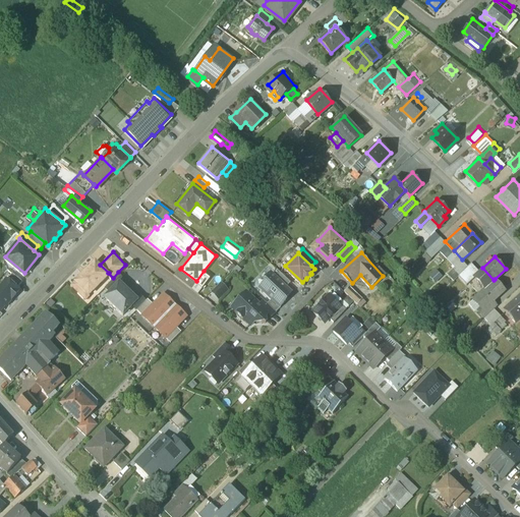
[(100,265),(96,260),(76,279),(83,287),(90,292),(108,273),(109,273),(100,265)]
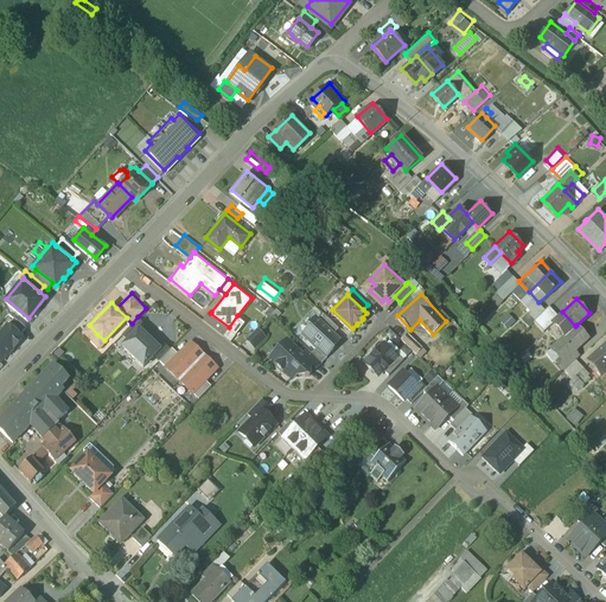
[(548,306),(535,319),(544,330),(547,327),(555,320),(554,319),(560,314),(550,305),(548,306)]
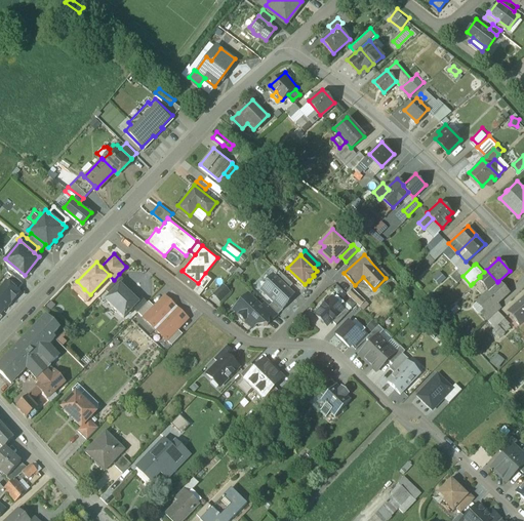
[(198,283),(182,271),(183,270),(180,268),(175,275),(193,288),(198,283)]
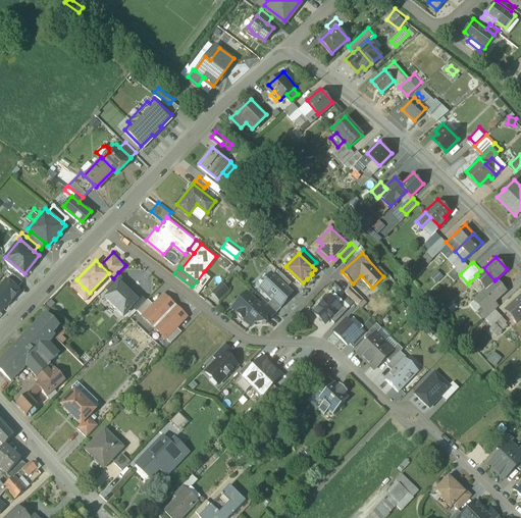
[(292,280),(278,268),(273,273),(287,286),(292,280)]
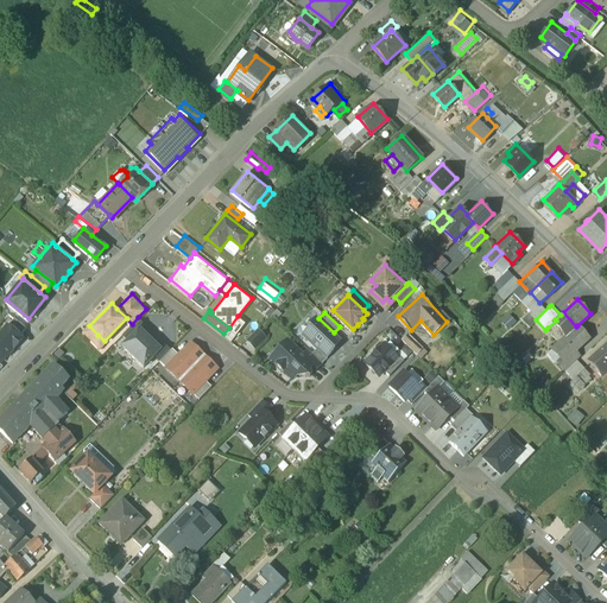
[(576,327),(563,312),(561,315),(555,319),(568,334),(576,327)]
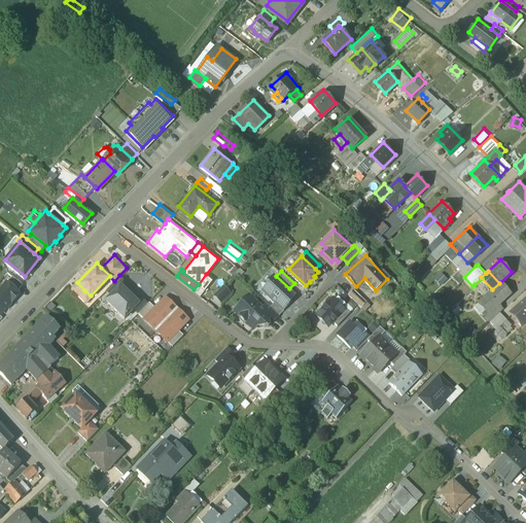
[(23,282),(12,274),(7,280),(14,286),(15,284),(19,287),(23,282)]
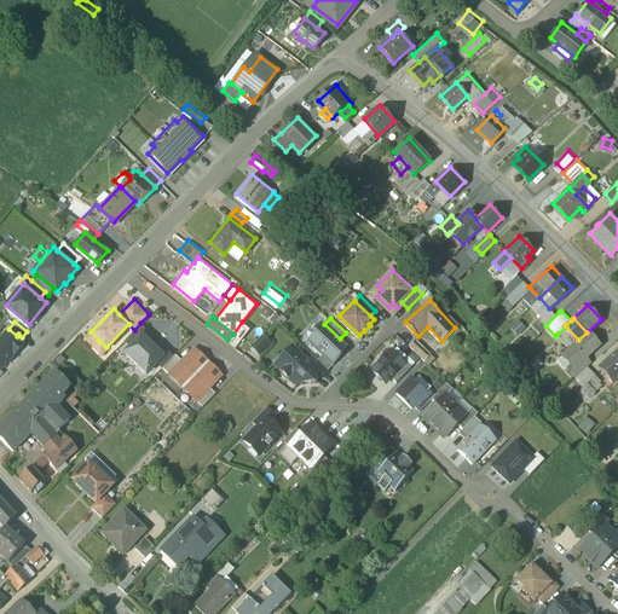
[(242,322),(234,334),(241,340),(250,328),(242,322)]
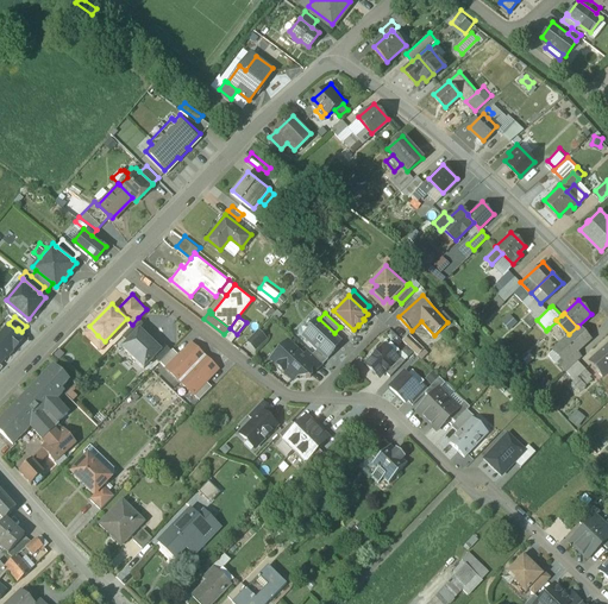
[(319,319),(318,316),(311,325),(312,326),(305,334),(318,347),(327,356),(334,348),(333,346),(340,339),(334,333),(319,319)]
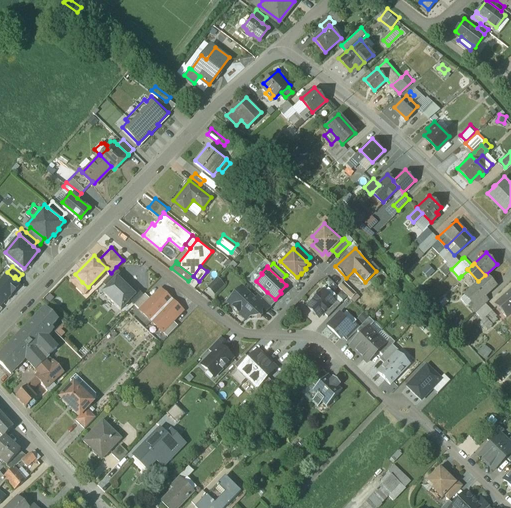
[(111,273),(104,280),(109,285),(118,275),(118,276),(122,272),(116,267),(111,273)]
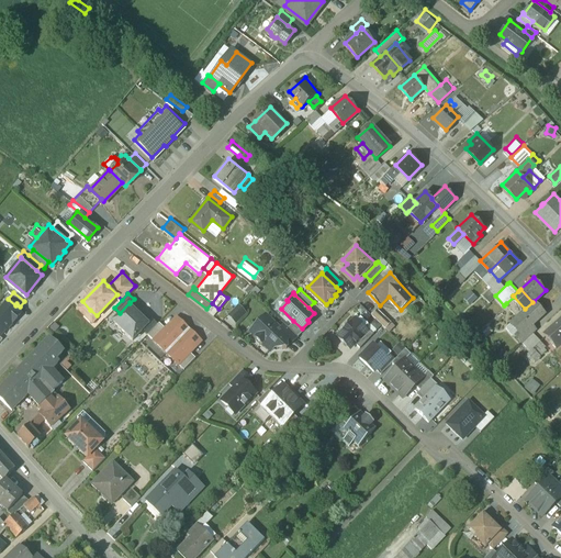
[(525,309),(514,297),(506,303),(518,315),(525,309)]
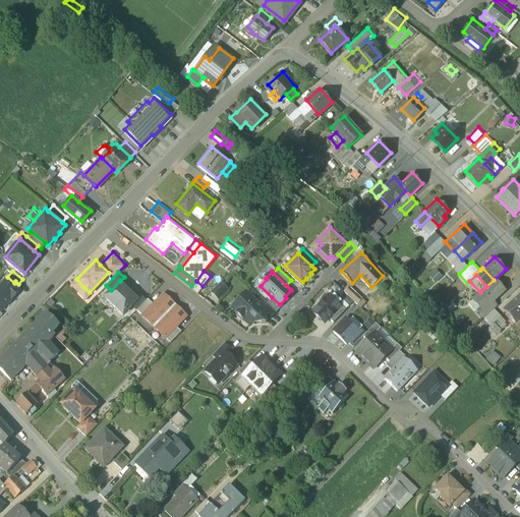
[(14,283),(7,277),(0,285),(0,308),(10,296),(11,297),(19,287),(14,283)]
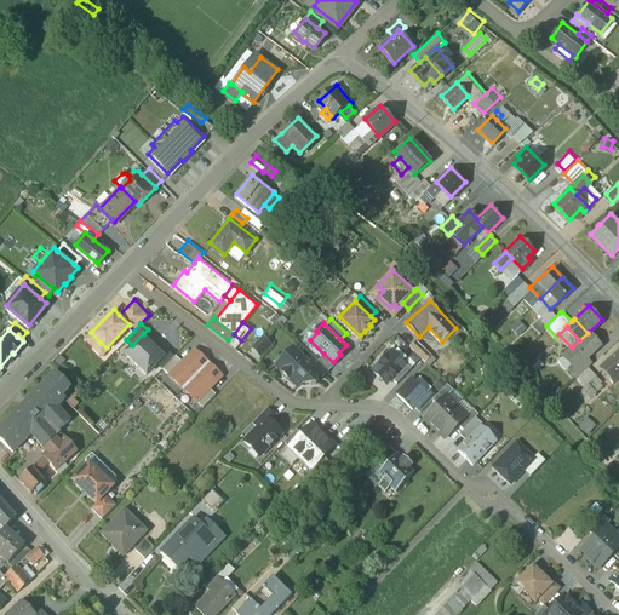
[(99,342),(91,332),(86,337),(95,345),(99,342)]
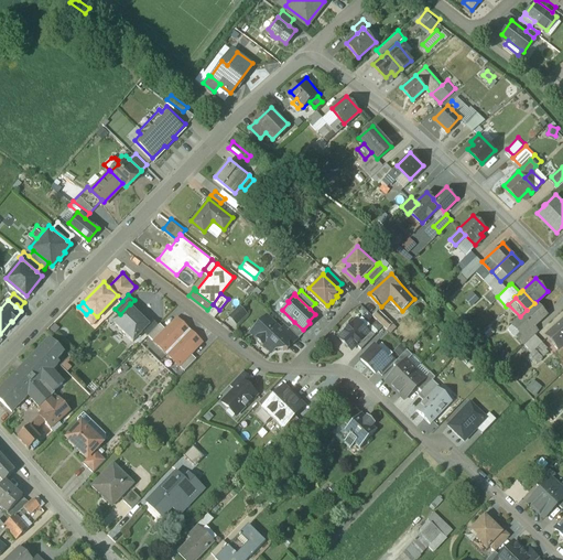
[(547,313),(536,302),(534,303),(527,310),(520,316),(513,322),(521,331),(524,333),(533,325),(547,313)]
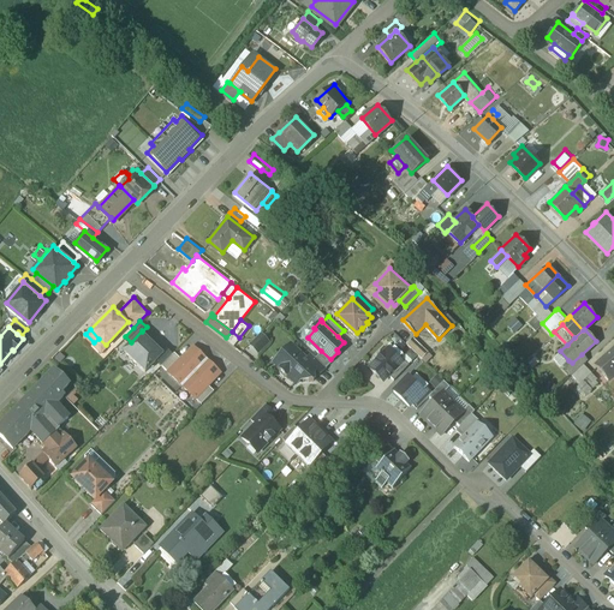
[(131,342),(125,348),(147,369),(158,357),(162,351),(142,332),(142,330),(131,342)]
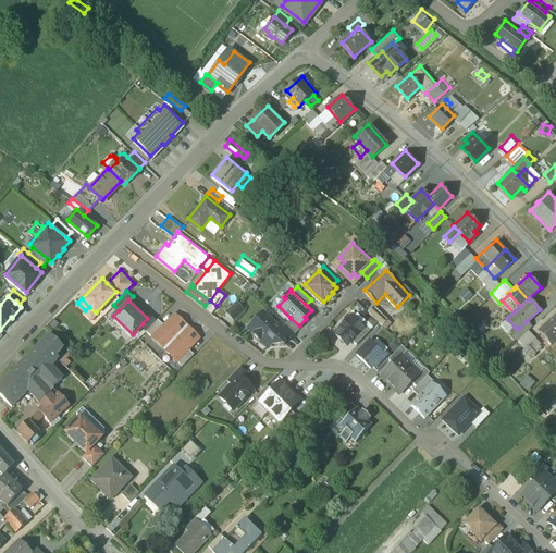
[(244,307),(236,300),(226,309),(234,317),(244,307)]
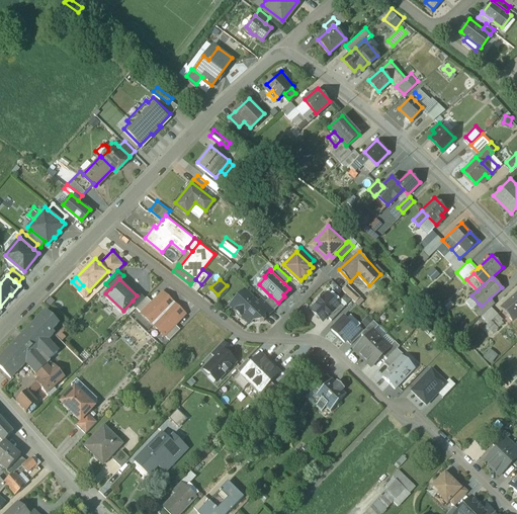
[(361,295),(349,283),(347,283),(343,288),(356,301),(361,295)]
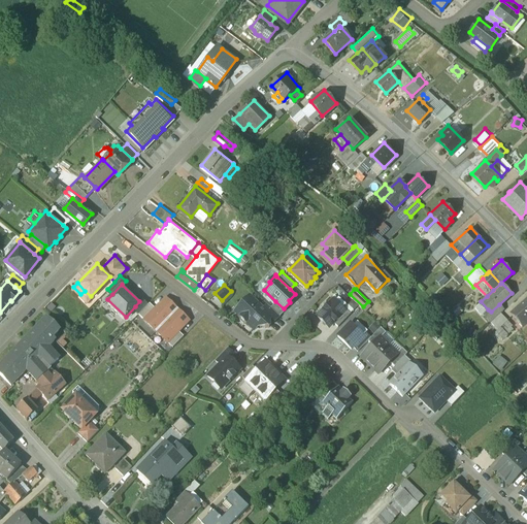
[(251,294),(244,300),(244,303),(237,310),(241,315),(240,315),(246,321),(248,320),(255,327),(259,324),(260,325),(270,325),(269,319),(272,317),(273,316),(263,306),(260,306),(260,303),(251,294)]
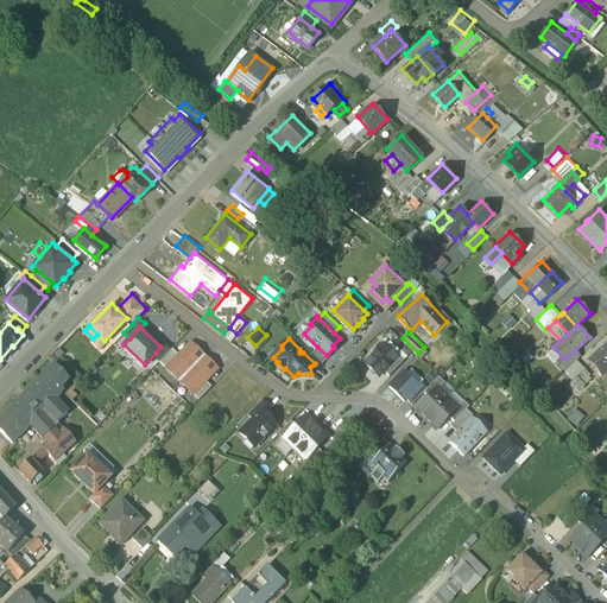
[(204,354),(191,341),(179,353),(168,365),(181,378),(204,354)]
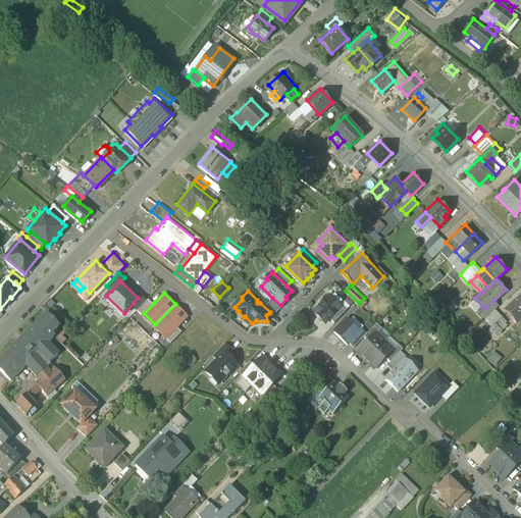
[(141,294),(138,298),(134,303),(138,308),(146,299),(141,294)]
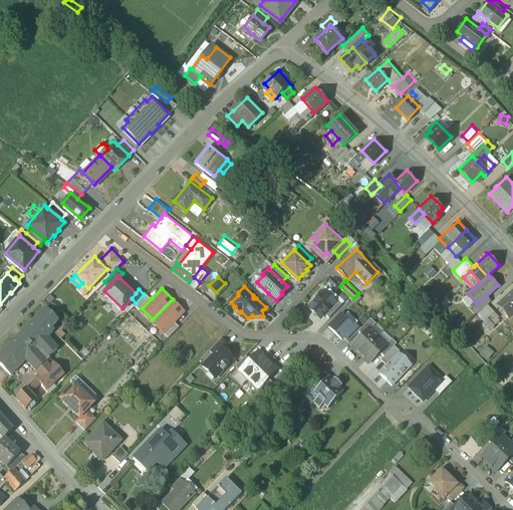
[(333,298),(324,289),(309,305),(320,316),(325,311),(336,300),(333,298)]
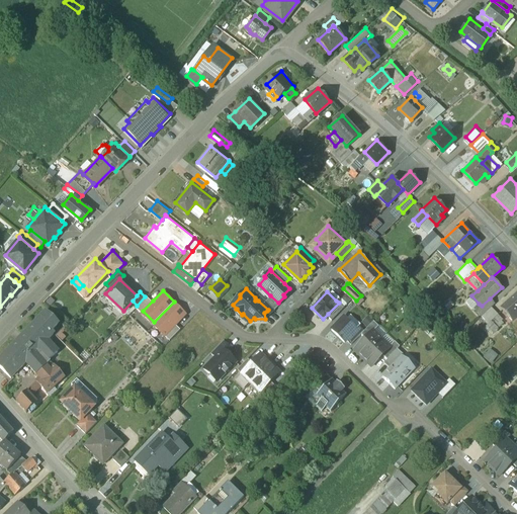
[(516,291),(508,301),(516,310),(516,291)]
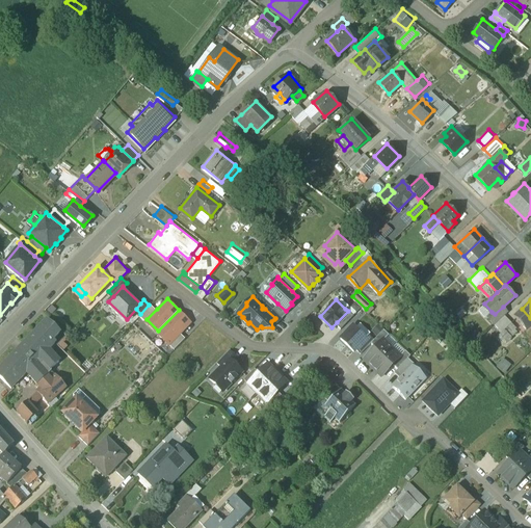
[(140,314),(147,319),(157,309),(151,302),(149,305),(140,314)]
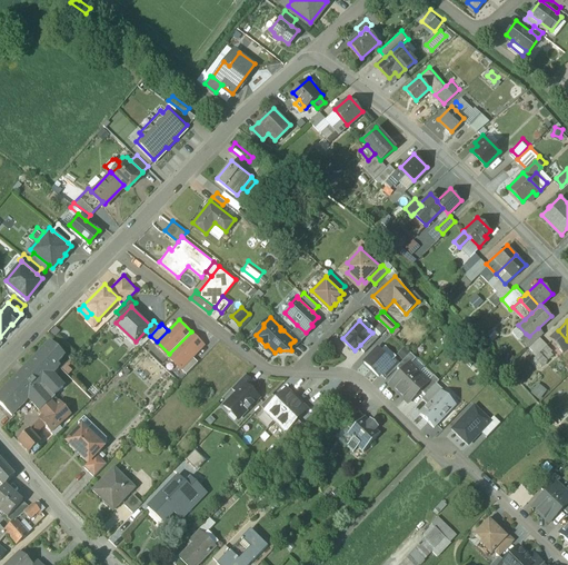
[(306,333),(297,325),(292,329),(302,338),(307,334),(306,333)]
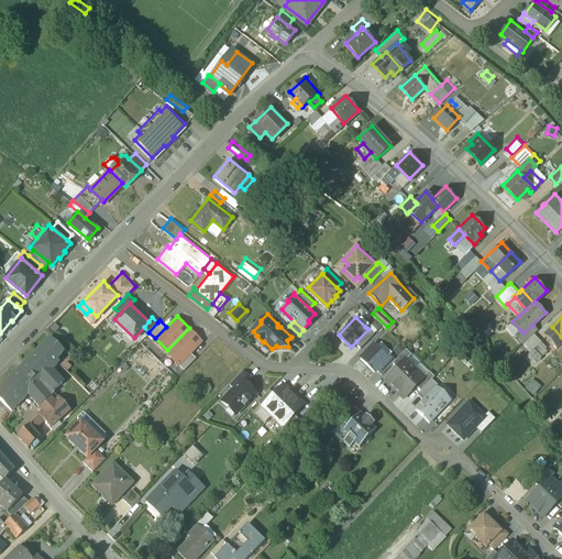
[(289,326),(285,322),(281,327),(291,337),(290,338),(294,340),(299,335),(289,326)]
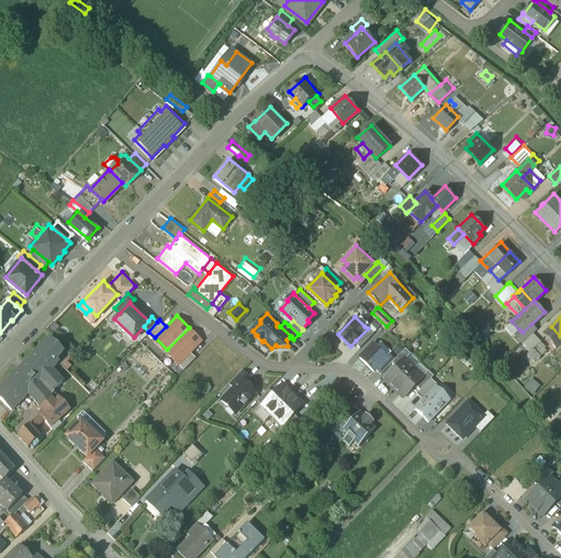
[(368,328),(356,341),(360,346),(374,332),(367,324),(365,326),(368,328)]
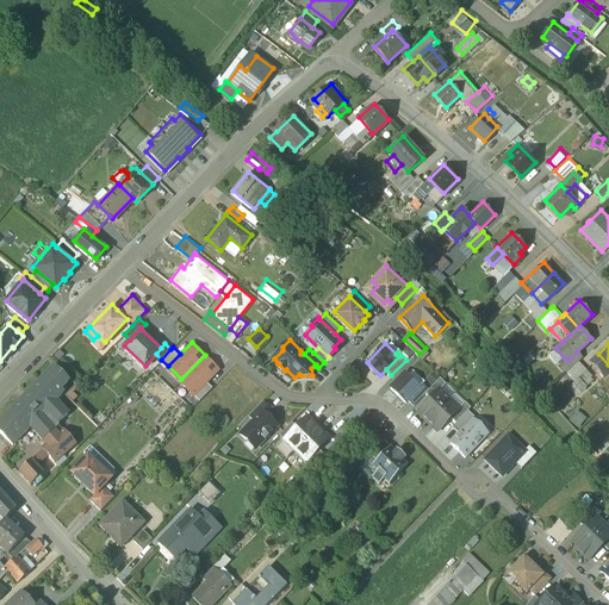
[(577,351),(567,360),(564,357),(559,361),(567,370),(579,360),(582,357),(577,351)]
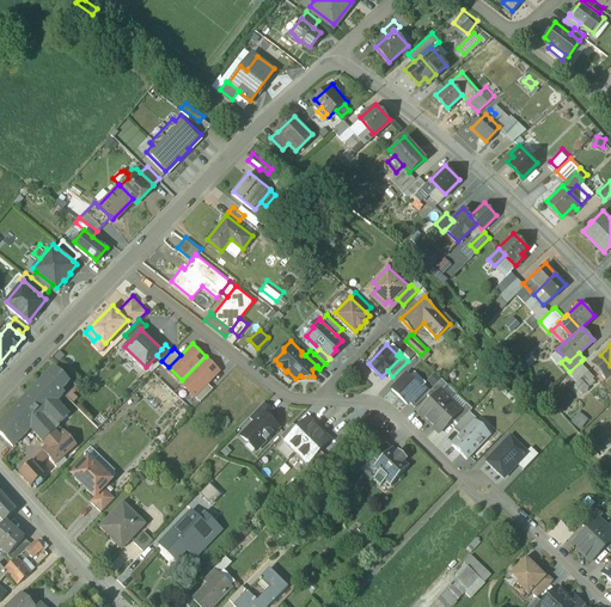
[(610,366),(600,355),(592,362),(606,378),(610,373),(610,366)]
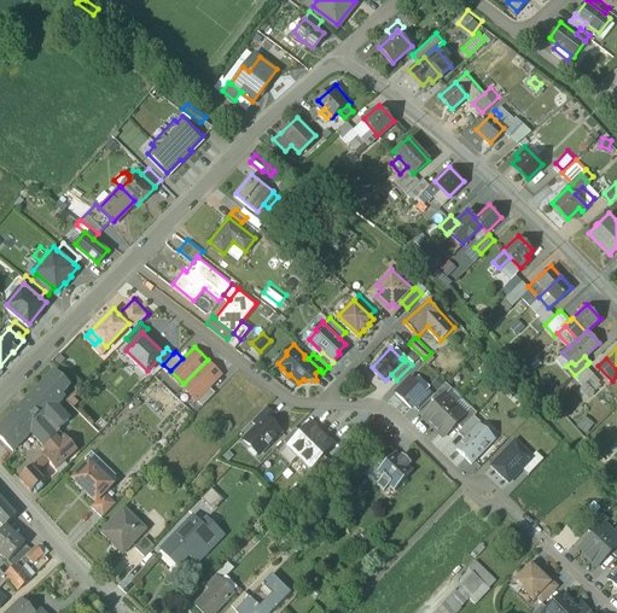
[(208,360),(184,384),(197,398),(210,385),(222,373),(208,360)]
